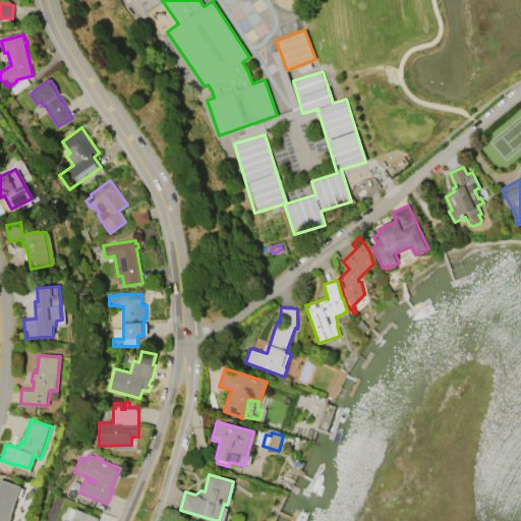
[(0,520),(0,481),(1,479),(21,486),(11,517),(12,517),(10,520),(0,520)]
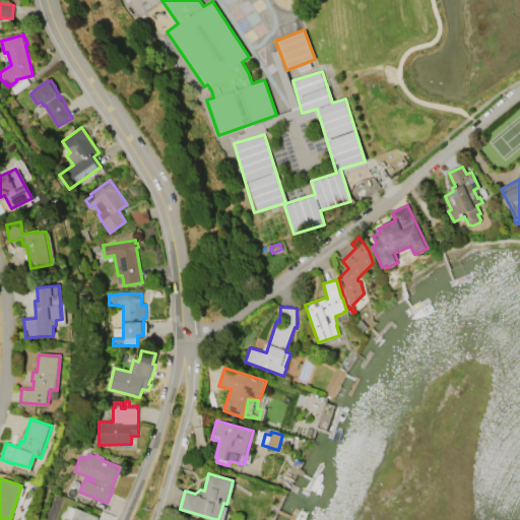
[(74,507),(100,517),(98,519),(62,519),(64,517),(66,517),(70,507),(74,508),(74,507)]
